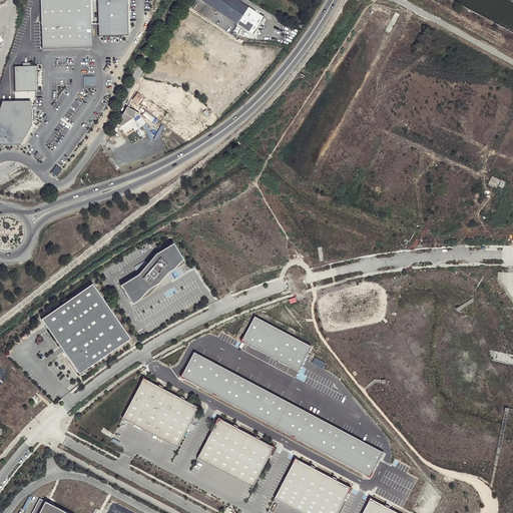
[(40,0),(42,49),(93,47),(90,0),(40,0)]
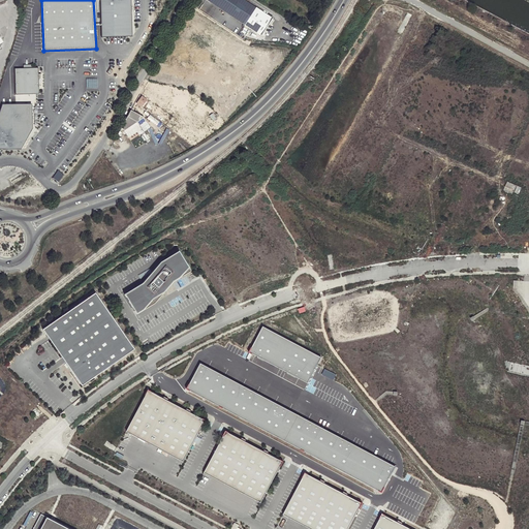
[(99,0),(101,30),(125,29),(125,37),(133,37),(131,0),(99,0)]
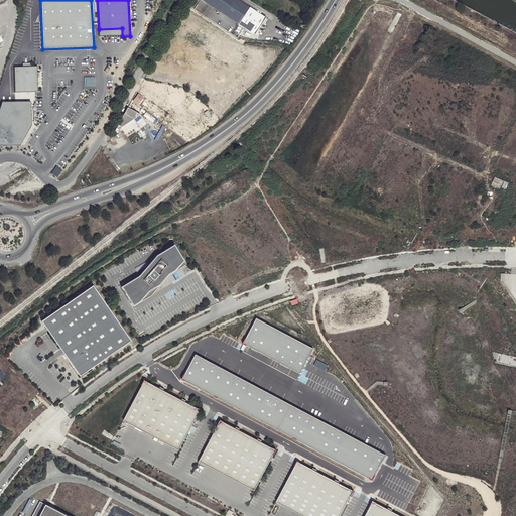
[(202,0),(255,34),(266,17),(239,0),(202,0)]
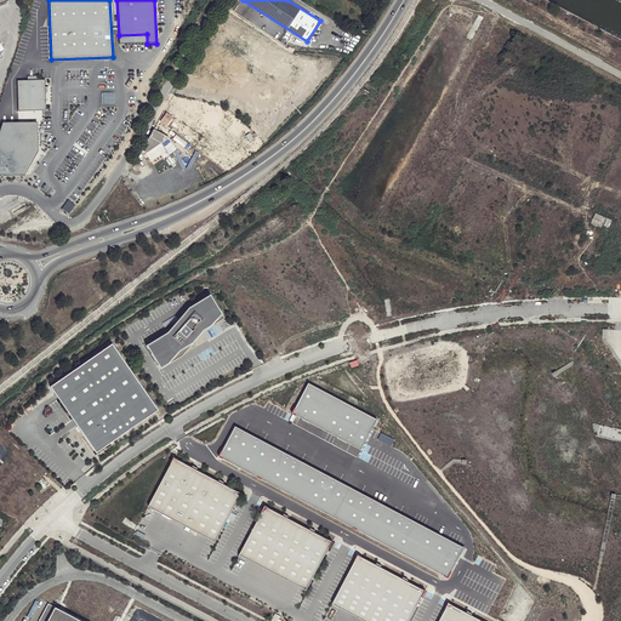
[(147,34),(119,35),(119,45),(147,44),(147,34)]
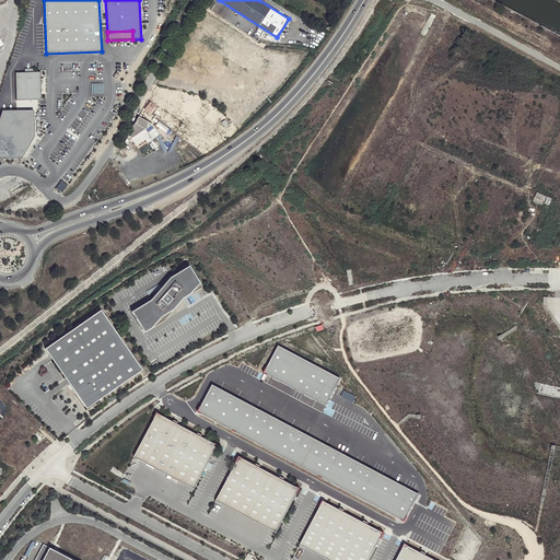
[(39,79),(41,79),(41,71),(34,72),(34,69),(25,69),(25,72),(15,73),(16,80),(18,80),(19,98),(39,97),(39,79)]
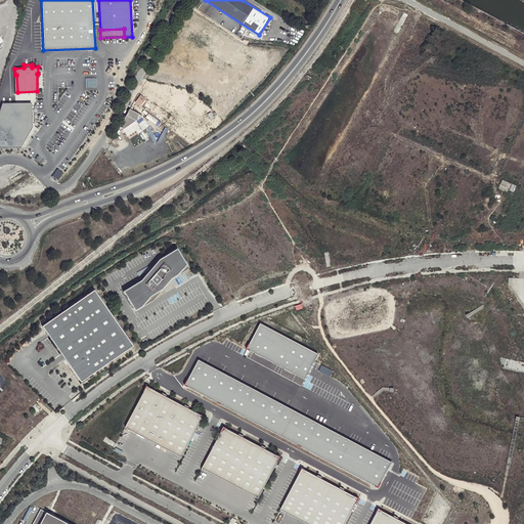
[(16,75),(15,75),(15,94),(39,93),(39,81),(41,74),(38,74),(37,74),(37,91),(17,92),(16,75)]
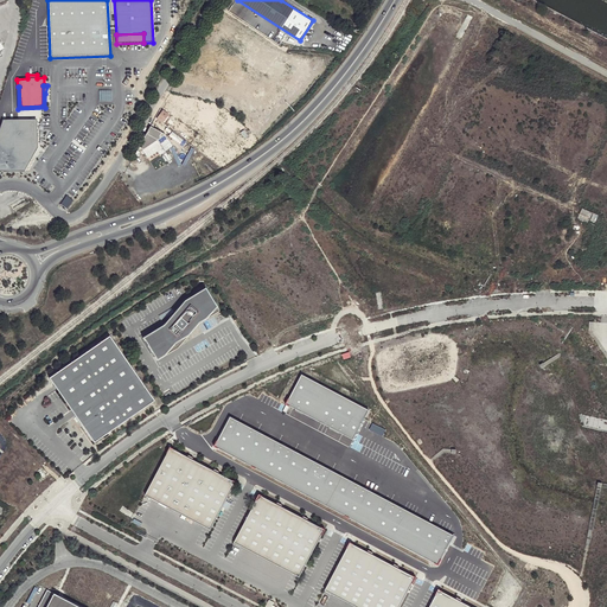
[(157,119),(163,123),(168,115),(164,110),(157,119)]
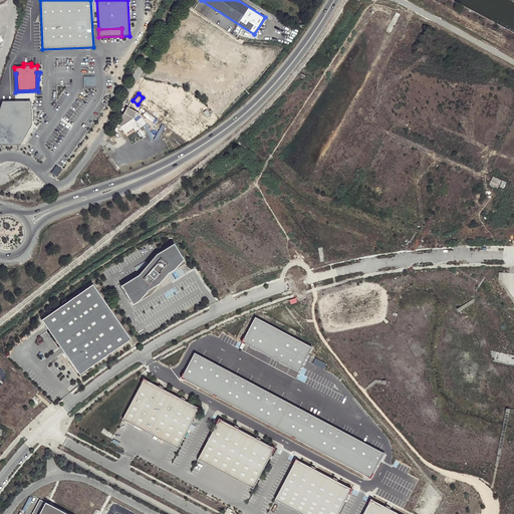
[(3,102),(0,111),(0,146),(21,146),(32,124),(31,100),(3,102)]
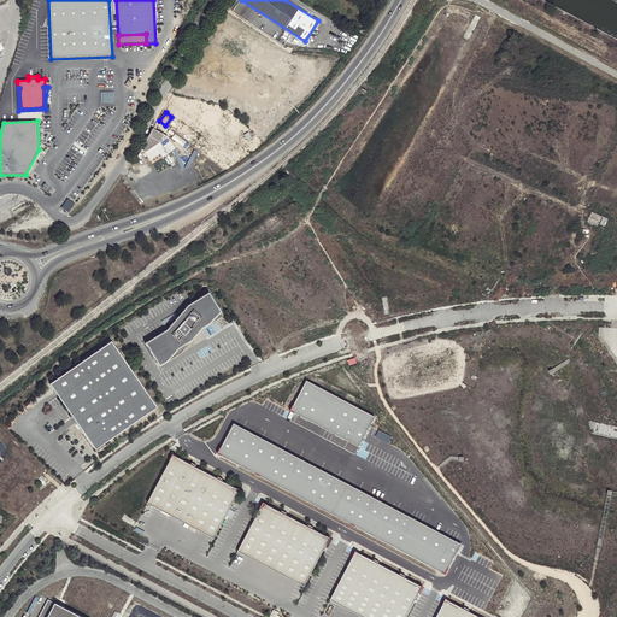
[(164,135),(153,129),(136,158),(137,158),(145,153),(160,144),(164,135)]
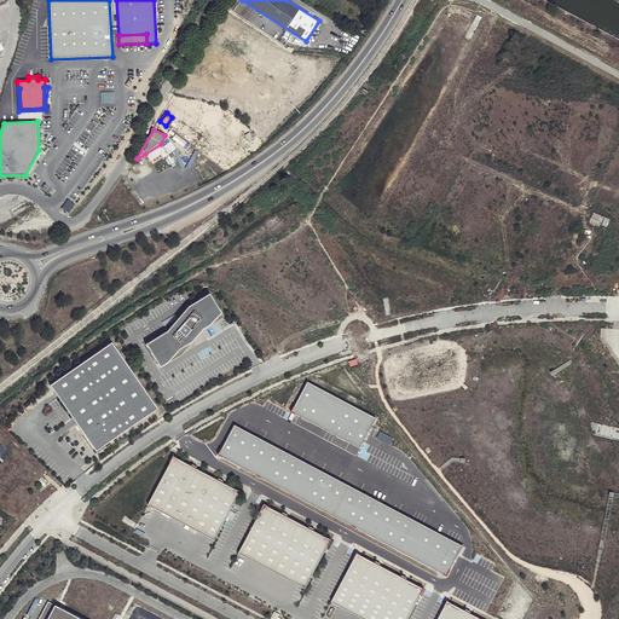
[(161,144),(145,154),(151,161),(166,151),(169,155),(177,149),(169,138),(161,144)]
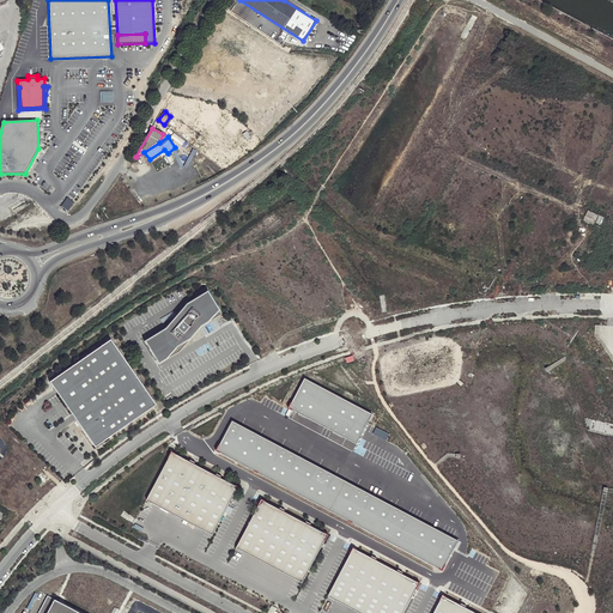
[(165,328),(145,341),(156,360),(178,351),(201,327),(220,314),(207,291),(186,304),(165,328)]
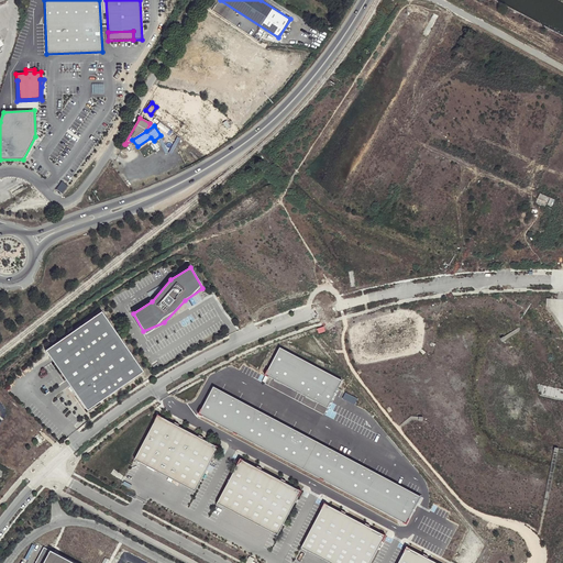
[(101,311),(46,351),(87,410),(143,372),(101,311)]
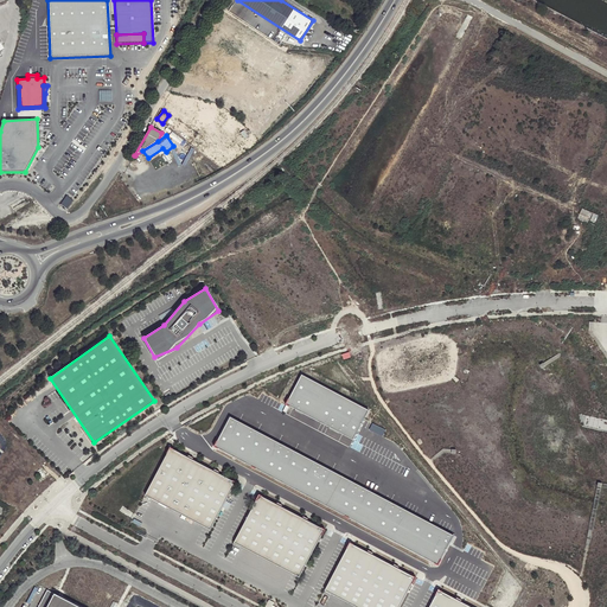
[(369,411),(301,377),(286,406),(353,440),(369,411)]
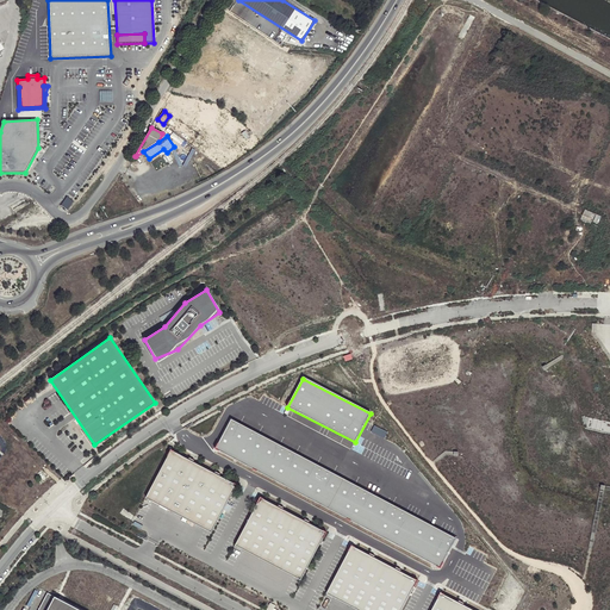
[(321,431),(323,427),(311,421),(310,422),(294,414),(293,416),(299,418),(298,419),(321,431)]
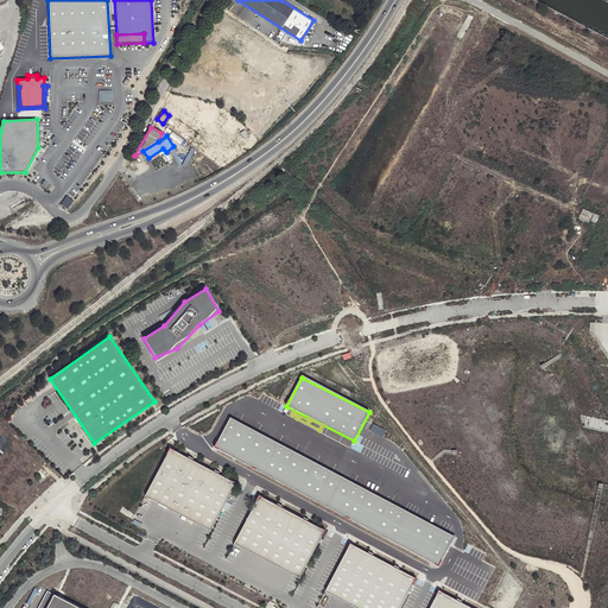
[(230,418),(215,448),(438,565),(454,536),(230,418)]
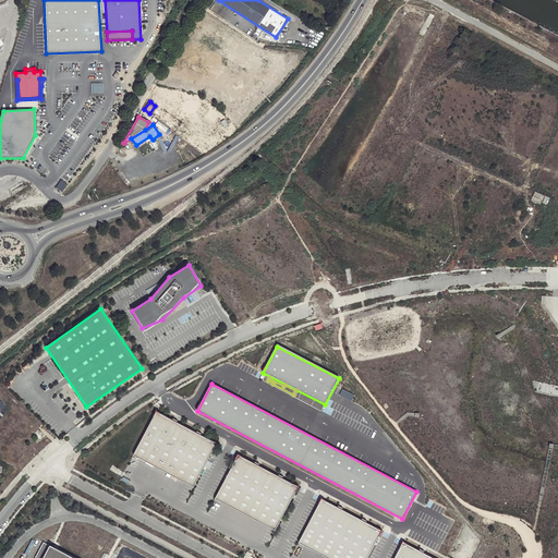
[(217,446),(156,414),(135,458),(194,489),(217,446)]
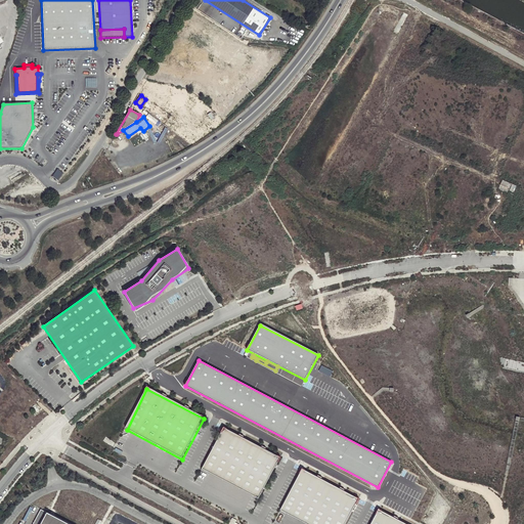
[(280,460),(224,429),(203,471),(258,500),(280,460)]
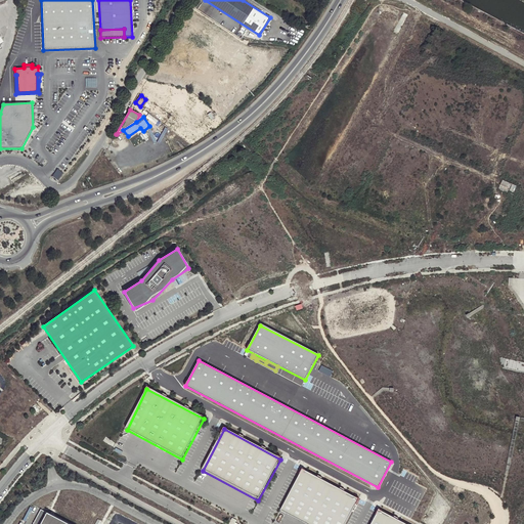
[(346,523),(359,499),(302,469),(280,510),(306,523),(346,523)]
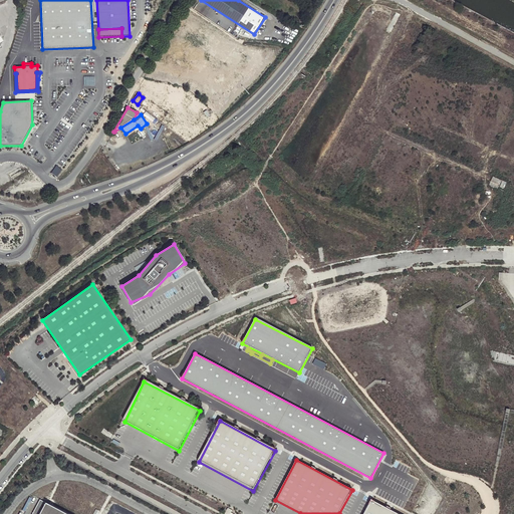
[(66,513),(40,500),(32,513),(66,513)]
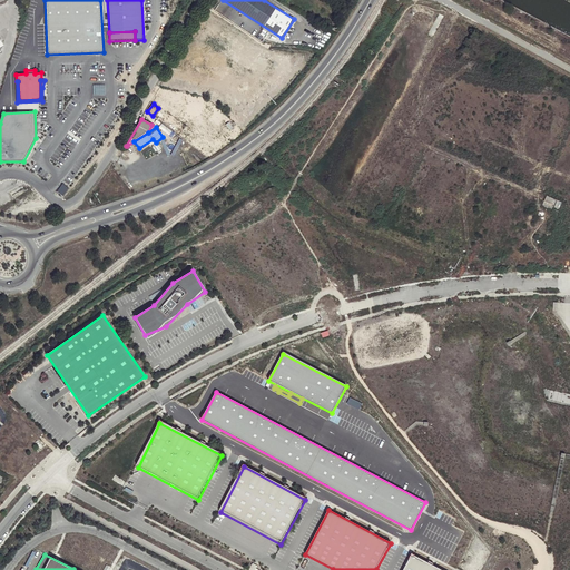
[(439,569),(412,556),(404,569),(439,569)]
